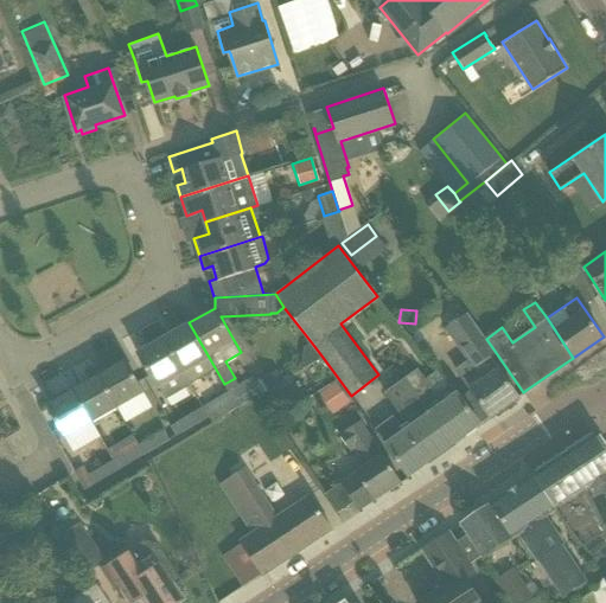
[(461,377),(490,416),(518,396),(489,355),(495,351),(486,339),(466,310),(444,327),(473,369),(461,377)]
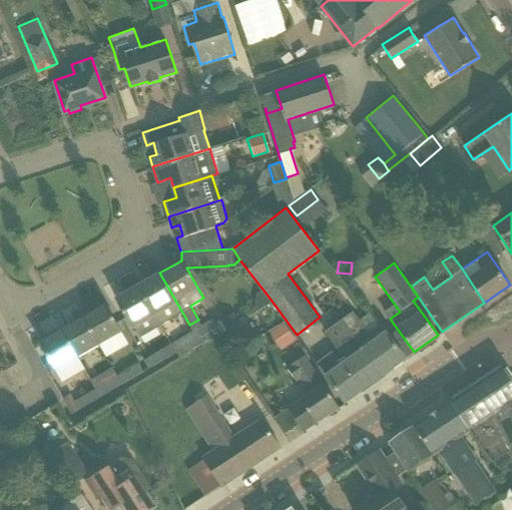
[(159,273),(137,286),(160,325),(160,324),(160,323),(181,311),(159,273)]
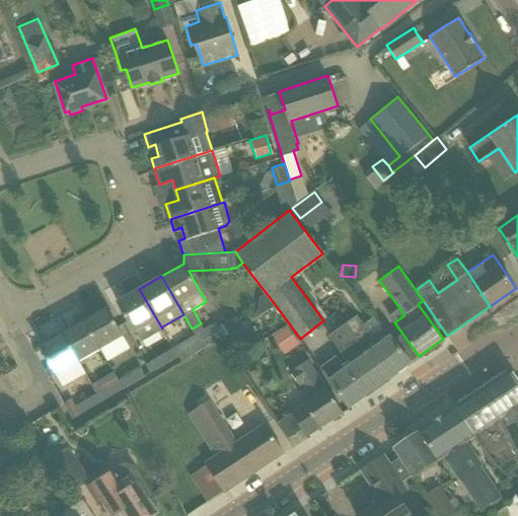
[(141,340),(162,328),(139,289),(118,301),(133,329),(135,327),(141,340)]
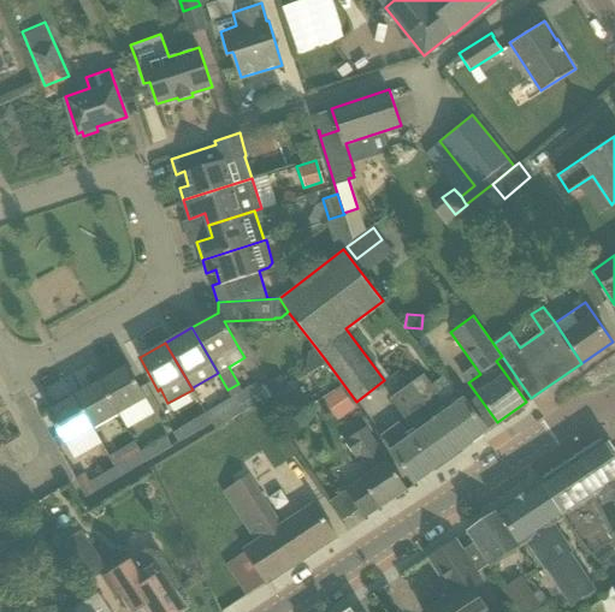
[(100,380),(119,413),(145,397),(126,364),(100,380)]
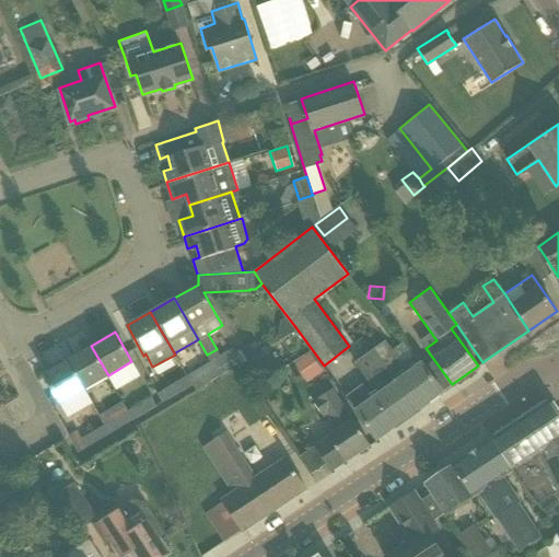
[(424,402),(426,404),(442,392),(421,361),(420,362),(403,340),(391,349),(384,340),(353,362),(376,394),(356,409),(377,439),(395,426),(393,425),(424,402)]
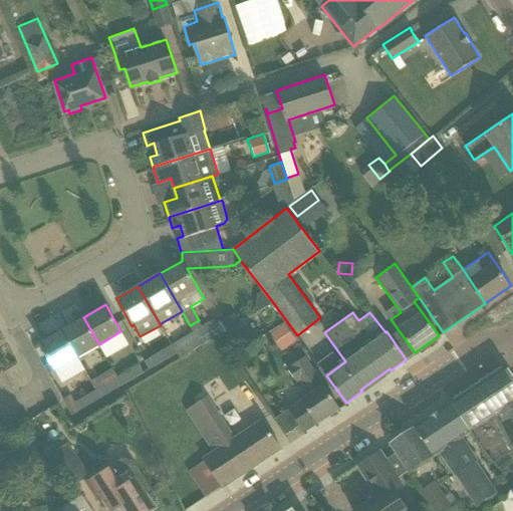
[(229,327),(239,321),(234,313),(224,319),(229,327)]
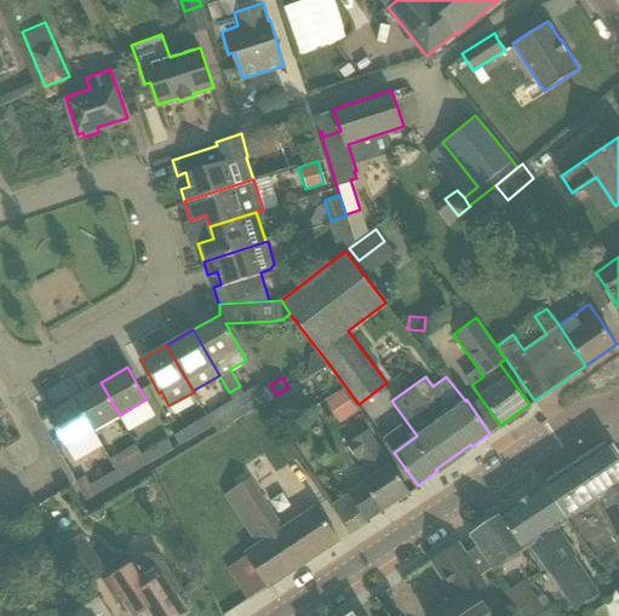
[(74,397),(93,430),(120,415),(101,383),(74,397)]
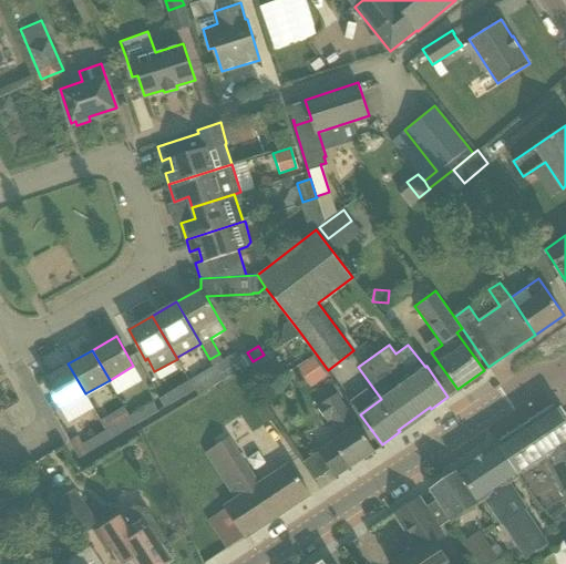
[(222,358),(212,363),(222,379),(245,366),(240,359),(235,350),(222,358)]
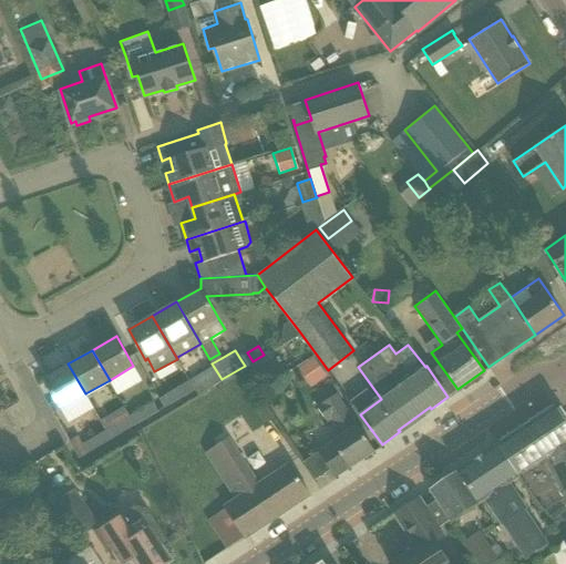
[(300,365),(312,383),(327,373),(314,356),(300,365)]
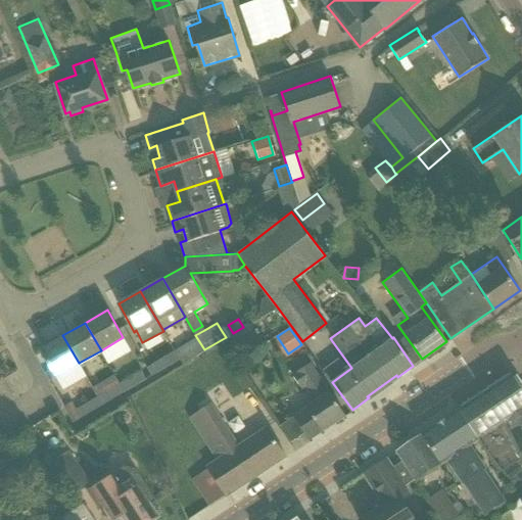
[(40,347),(56,375),(79,363),(62,335),(59,337),(57,333),(47,339),(48,343),(40,347)]
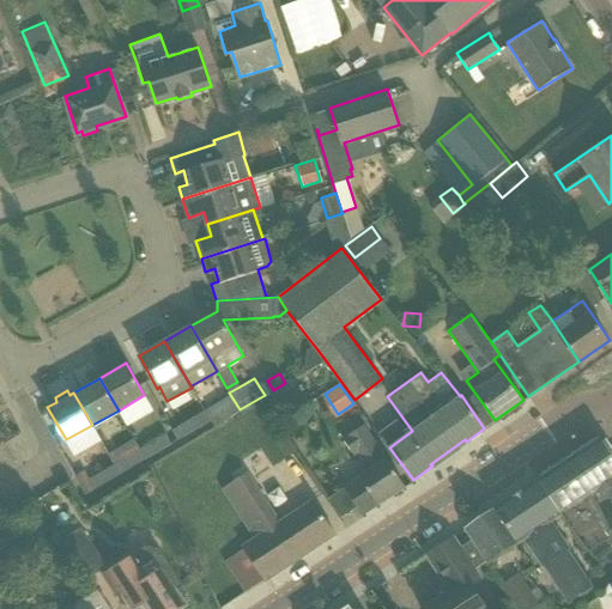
[(213,425),(240,409),(229,393),(204,408),(210,419),(213,425)]
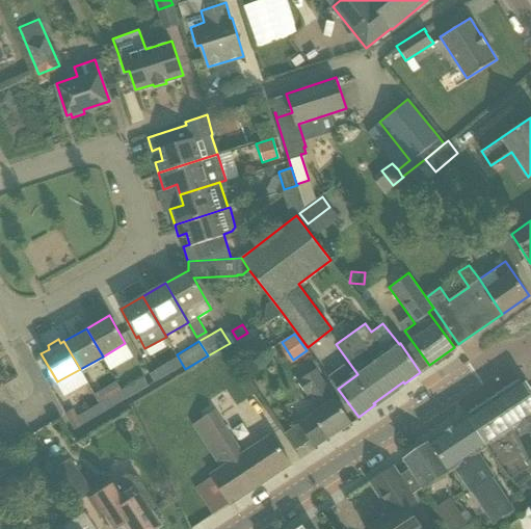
[(182,364),(177,354),(164,362),(169,371),(182,364)]
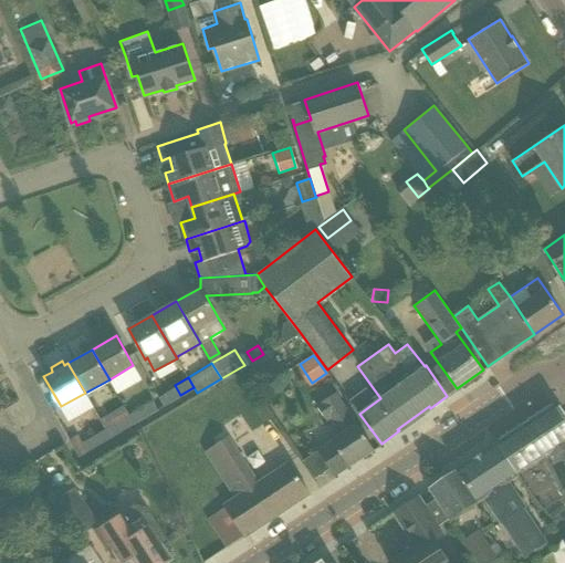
[(334,392),(320,402),(315,404),(325,419),(330,416),(341,431),(331,439),(316,448),(334,475),(348,465),(348,466),(349,465),(374,449),(355,421),(355,423),(334,392)]
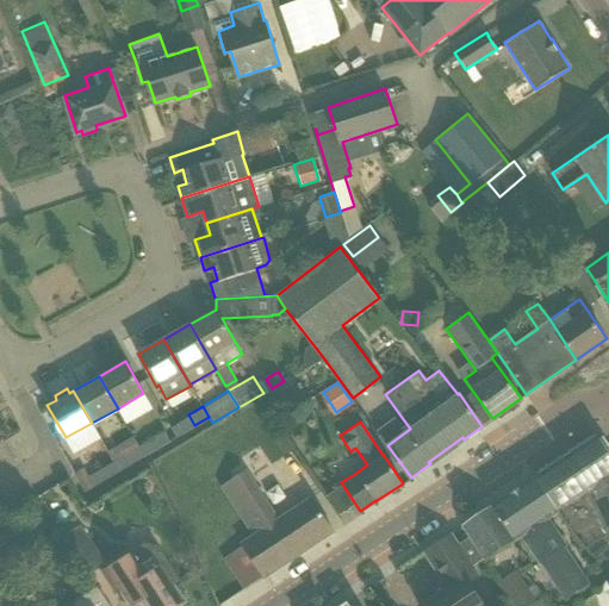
[(163,430),(148,439),(154,449),(169,439),(163,430)]
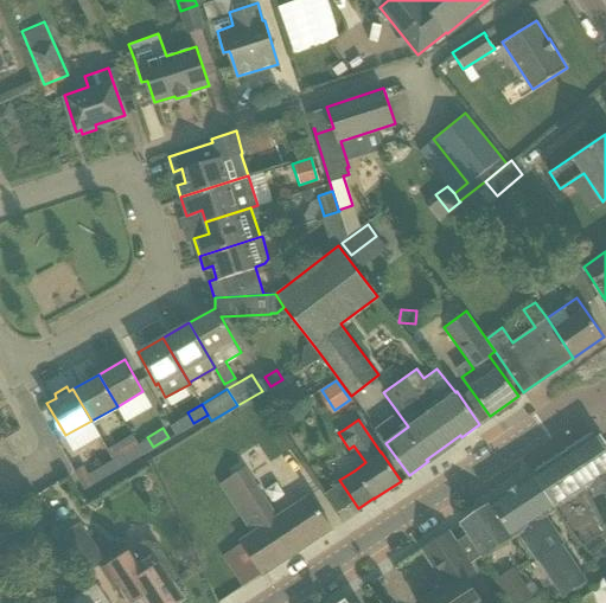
[(106,448),(112,457),(117,468),(145,451),(139,442),(133,432),(106,448)]
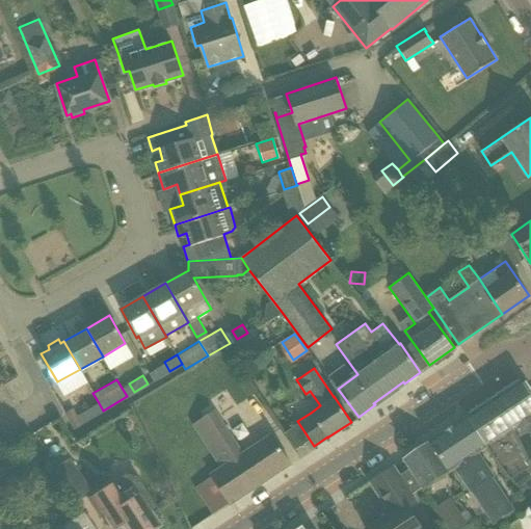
[(486,445),(485,445),(498,464),(526,496),(530,492),(530,396),(521,380),(468,415),(486,445)]
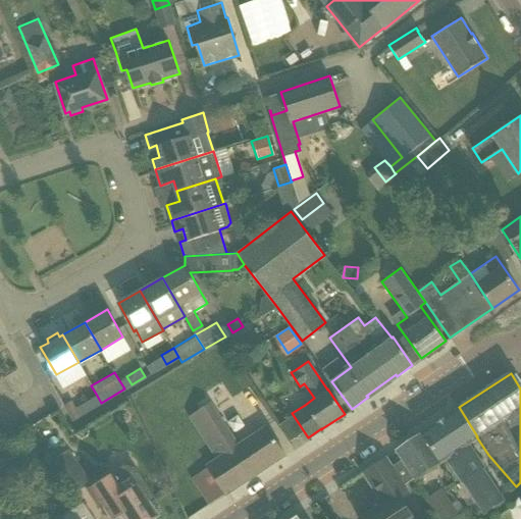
[(72,420),(101,403),(96,394),(75,406),(71,399),(62,404),(72,420)]
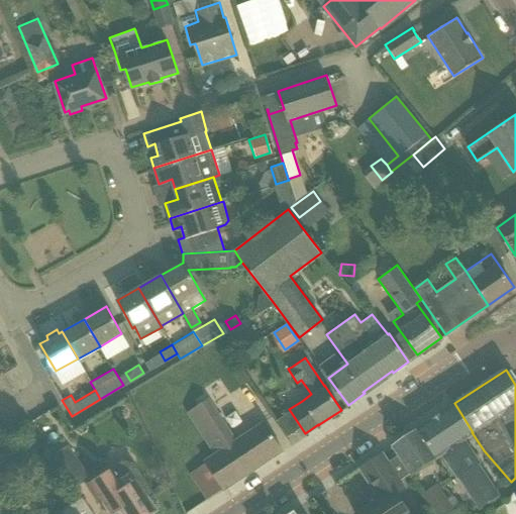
[(205,460),(223,488),(282,449),(263,422),(235,440),(218,415),(220,414),(209,397),(186,411),(198,428),(199,428),(216,453),(205,460)]
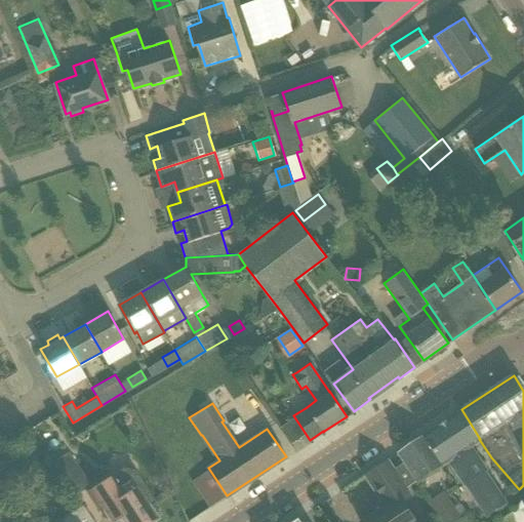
[(480,439),(461,409),(460,410),(460,409),(459,410),(459,411),(452,415),(426,434),(426,433),(424,434),(424,435),(442,464),(448,459),(465,485),(466,484),(485,515),(506,502),(487,470),(488,469),(472,444),(479,439),(480,439)]
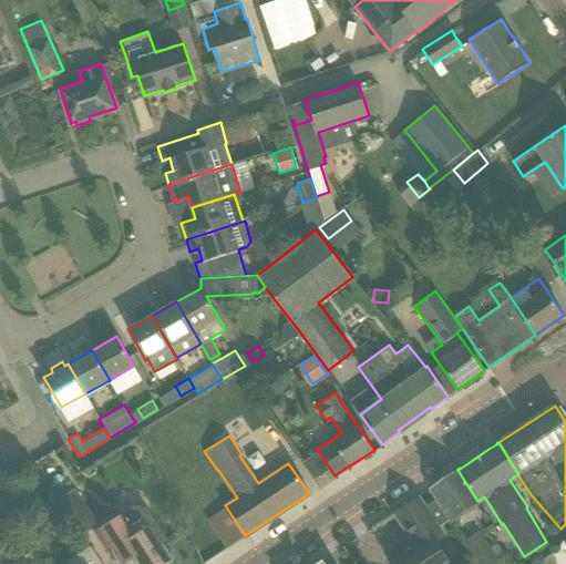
[(477,501),(458,470),(430,489),(450,520),(477,501)]
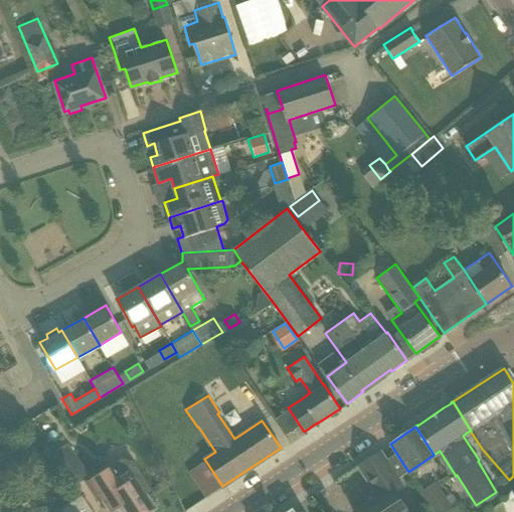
[(52,451),(59,462),(66,471),(74,483),(88,475),(73,454),(66,442),(52,451)]
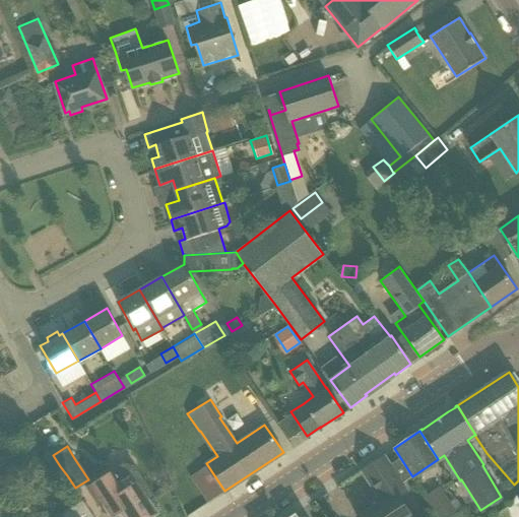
[(384,454),(361,469),(381,501),(357,516),(411,516),(398,496),(406,491),(384,454)]
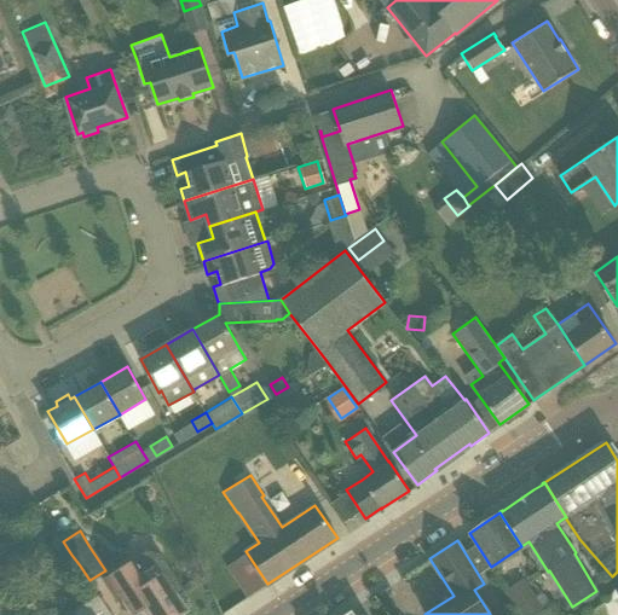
[(69,573),(79,567),(71,555),(62,562),(69,573)]
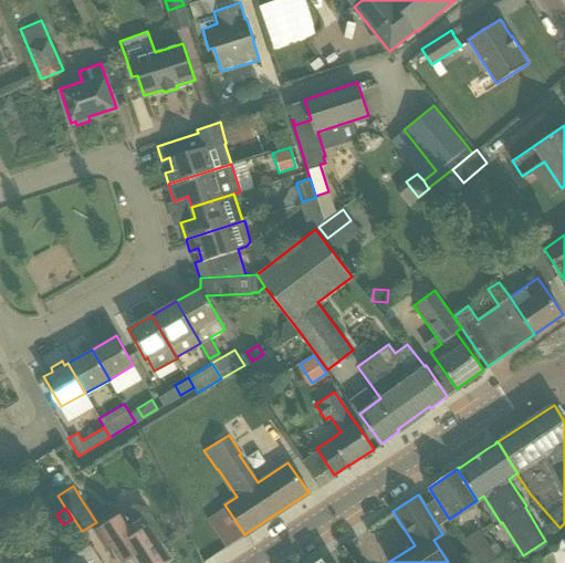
[(163,538),(152,520),(132,533),(118,512),(94,529),(106,550),(110,548),(119,562),(128,556),(132,562),(159,562),(167,559),(156,542),(163,538)]
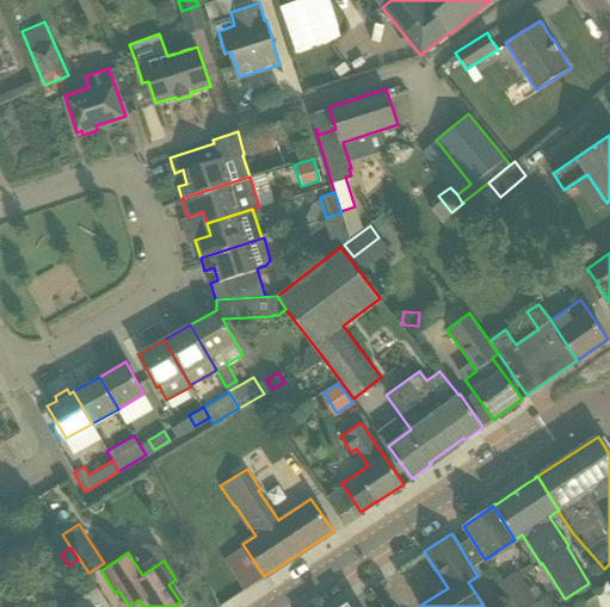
[(536,600),(528,588),(527,586),(509,596),(516,606),(525,606),(536,600)]
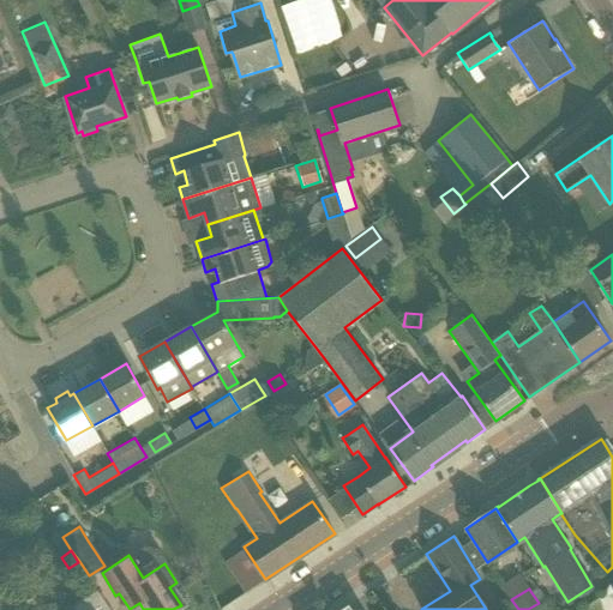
[(109,609),(96,590),(71,605),(73,609),(109,609)]
